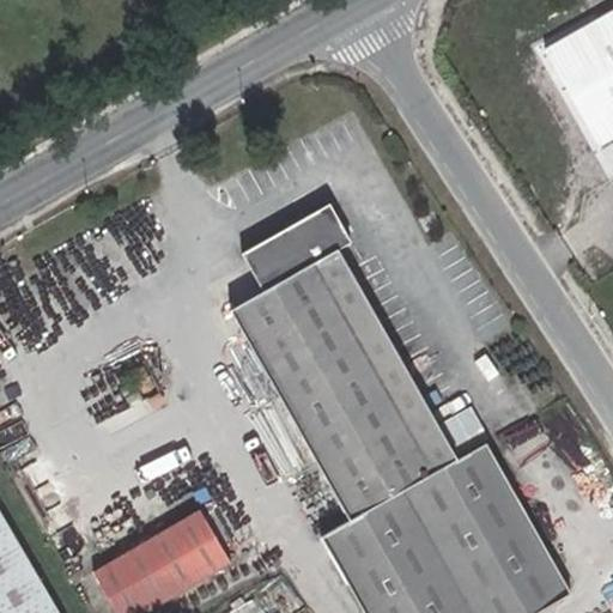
[(612,11),(596,20),(546,49),(600,145),(612,137),(612,11)]
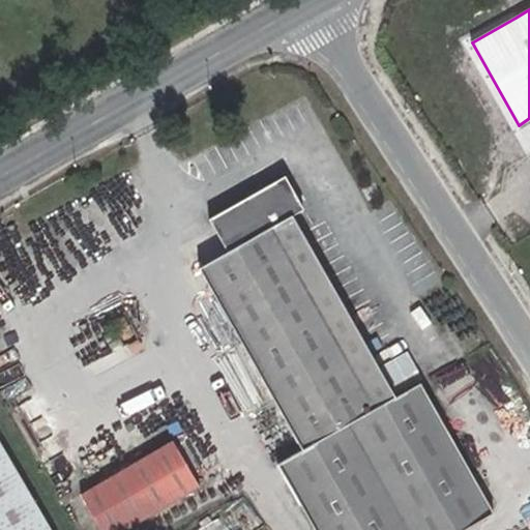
[(301,450),(394,398),(294,215),(304,210),(286,178),(210,221),(228,252),(199,268),(229,322),(251,360),(276,406),(285,421),(299,447),(301,450)]
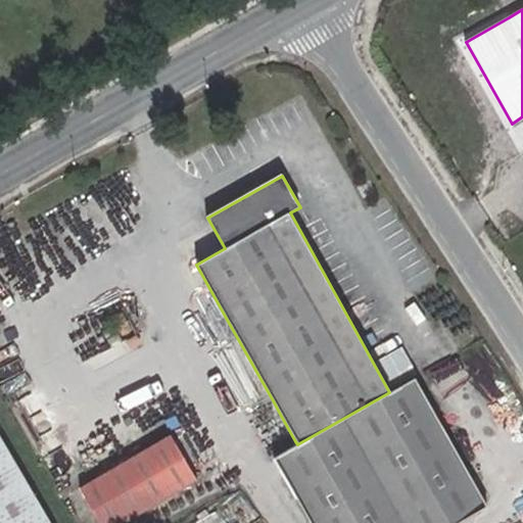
[(456,522),(487,506),(414,378),(389,392),(297,444),(275,457),(312,522),(456,522)]
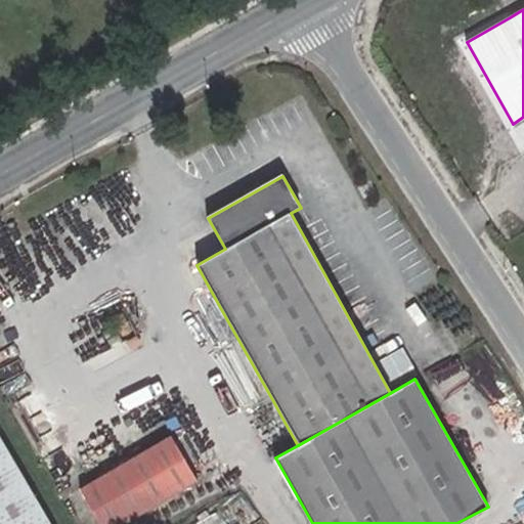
[(171,436),(80,488),(100,523),(123,523),(198,481),(171,436)]
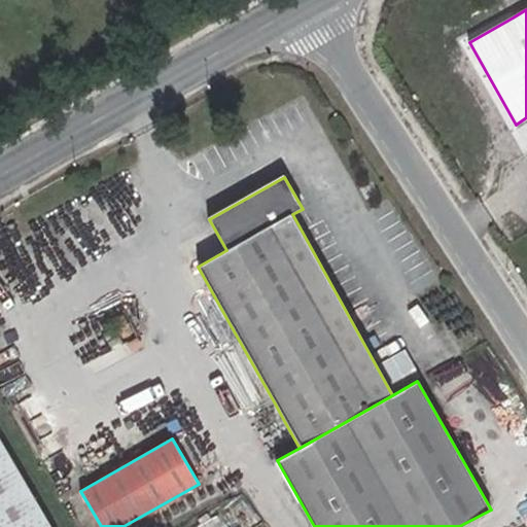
[(0,526),(50,526),(0,441),(0,526)]
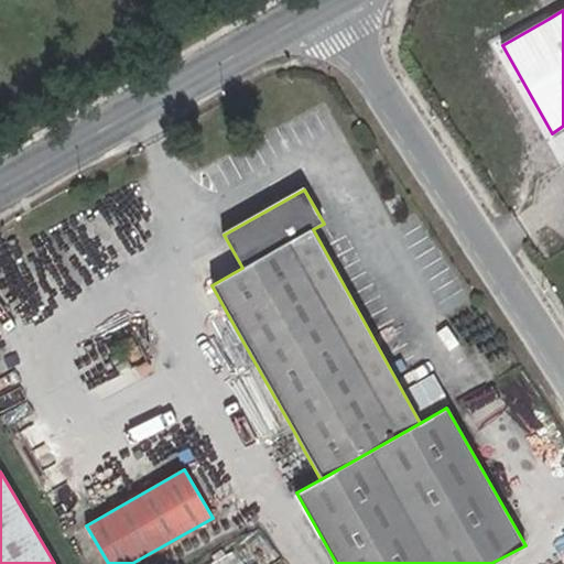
All buildings are outlined.
